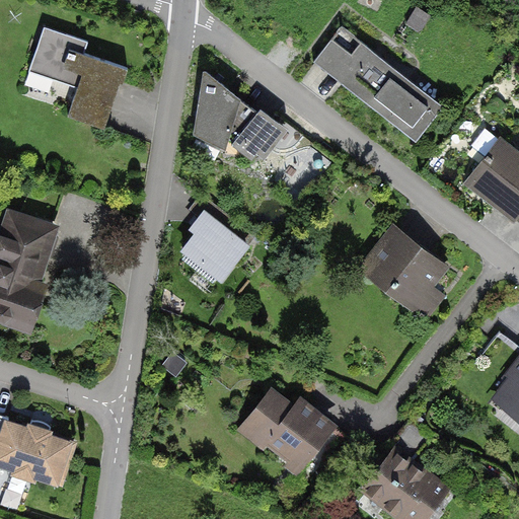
[(445,105),(343,25),(314,61),(417,141),(445,105)]
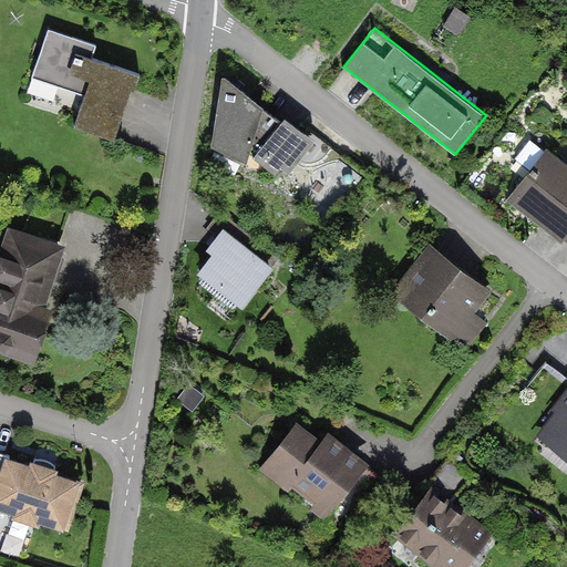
[(96,44),(49,29),(34,74),(86,92),(75,125),(116,138),(133,89),(136,90),(142,74),(92,58),(96,44)]
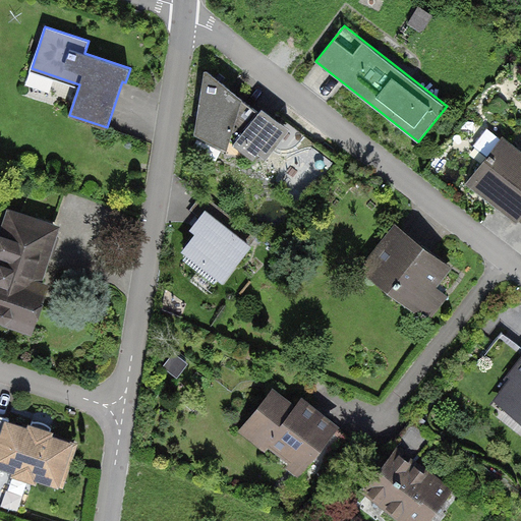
[(259,111),(206,70),(196,134),(227,149),(230,143),(254,162),(261,154),(267,159),(290,128),(263,106),(259,111)]
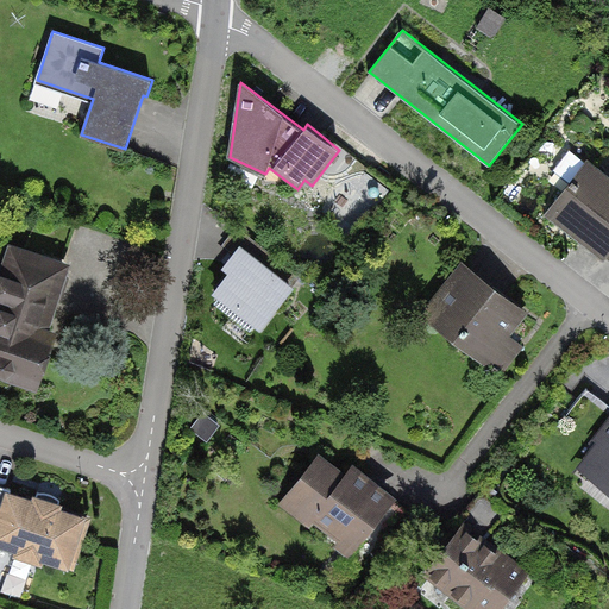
[(570,192),(552,214),(608,257),(608,177),(588,162),(566,189),(570,192)]
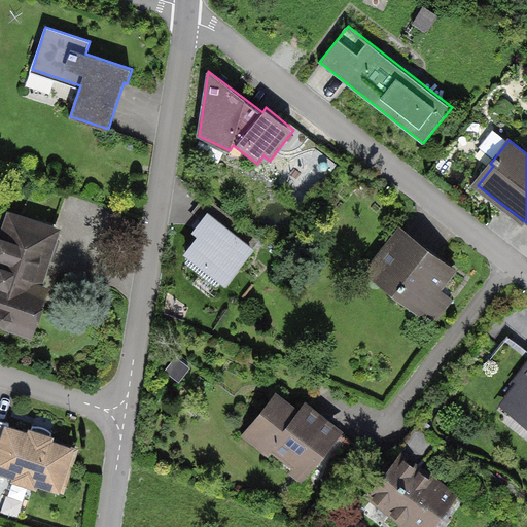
[(0,327),(32,339),(47,294),(38,291),(57,237),(10,220),(0,248),(0,327)]
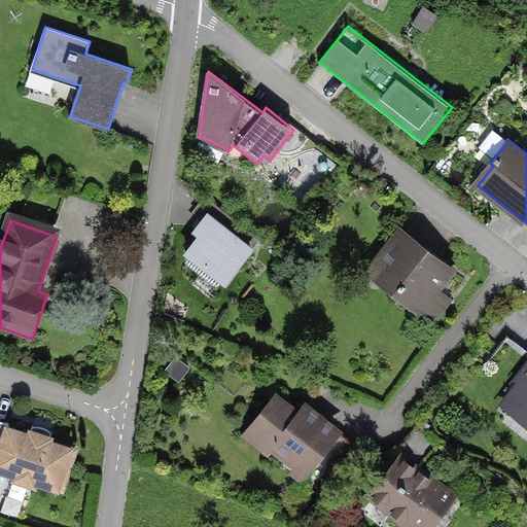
[(259,257),(214,221),(183,260),(227,296),(259,257)]
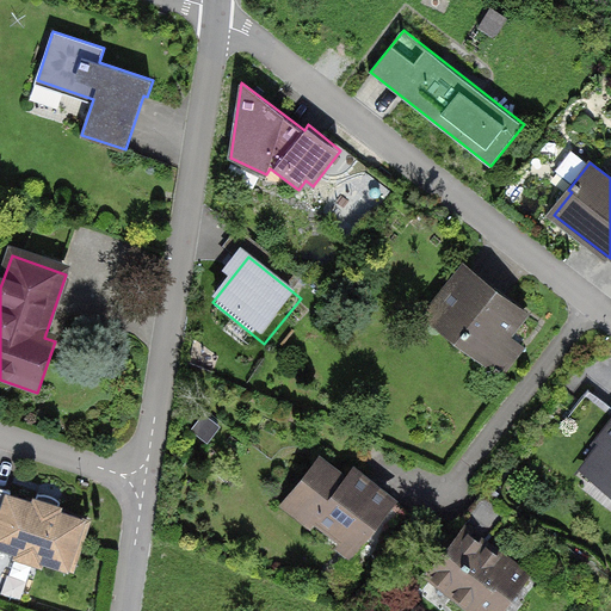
[(523,313),(468,270),(431,316),(473,349),(477,343),(492,353),(523,313)]
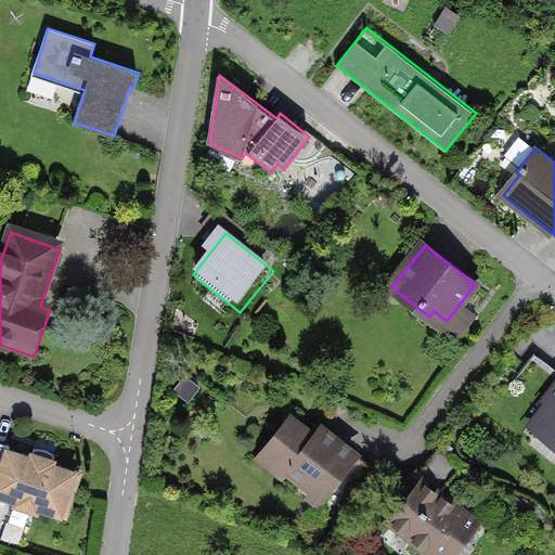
[(554,402),(554,420),(549,428),(554,433),(554,375),(532,358),(492,410),(521,433),(549,398),(554,402)]
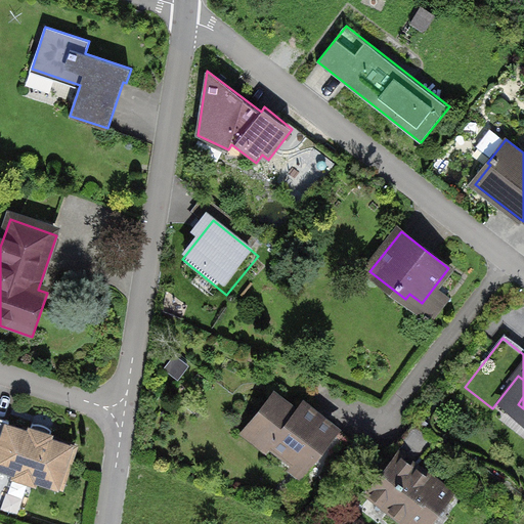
[(344,432),(282,385),(238,440),(300,488),(344,432)]
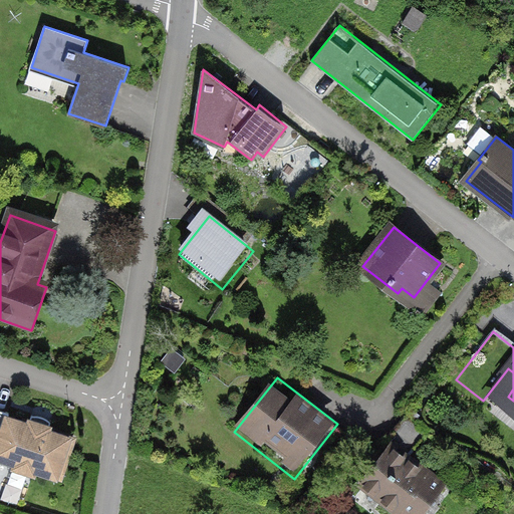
[(74,435),(0,410),(0,460),(59,480),(74,435)]
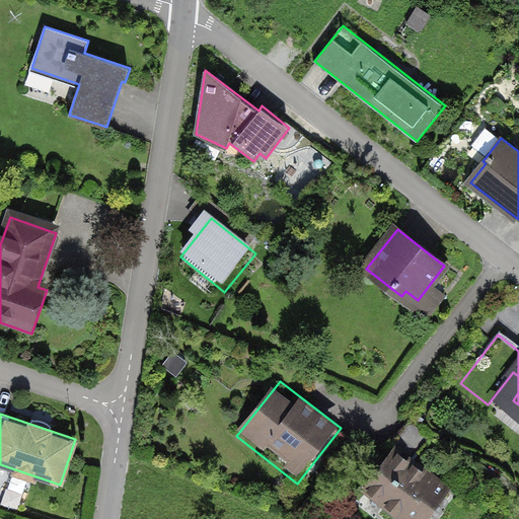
[(442,518),(463,488),(402,447),(367,500),(395,518),(442,518)]
